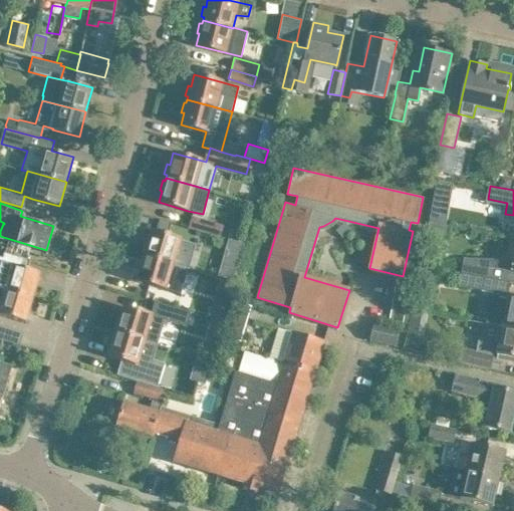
[(192,214),(188,226),(213,233),(217,221),(192,214)]
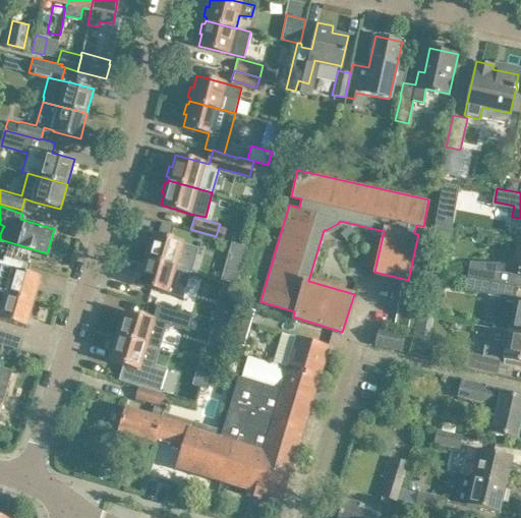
[(447,227),(445,237),(455,239),(457,229),(447,227)]
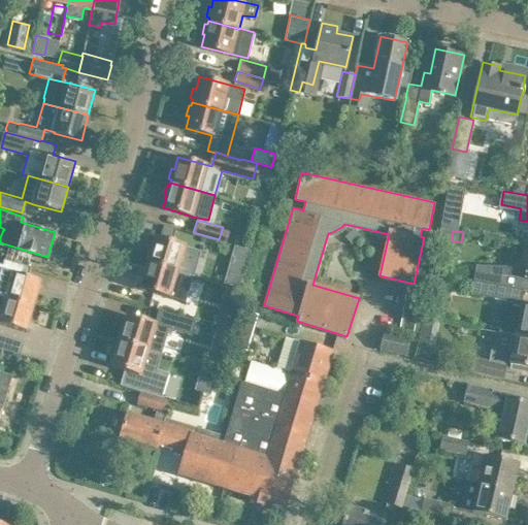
[(149,248),(146,258),(149,259),(147,262),(177,270),(177,271),(192,275),(199,250),(186,245),(156,236),(152,249),(149,248)]
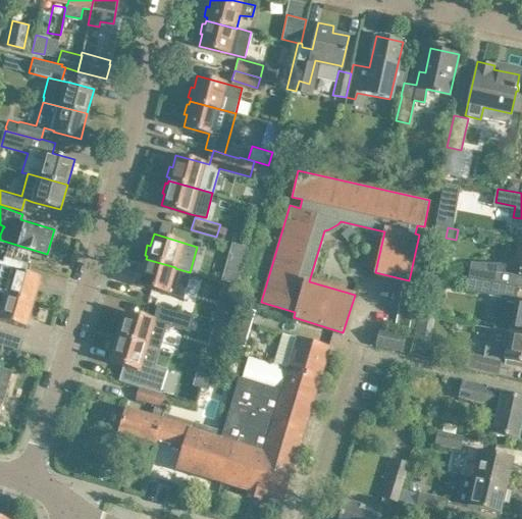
[(0,259),(0,290),(5,292),(5,294),(34,302),(41,276),(28,272),(31,263),(4,255),(2,260),(0,259)]
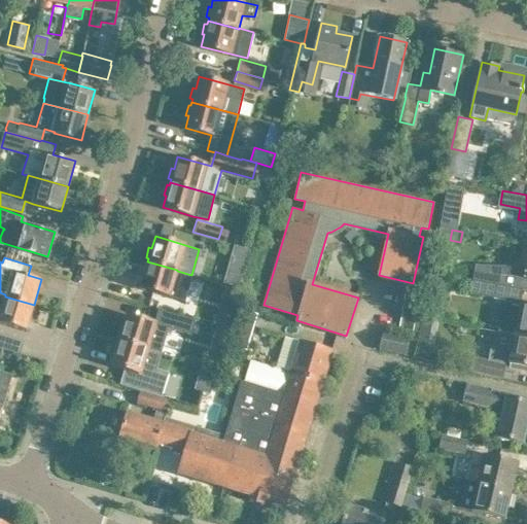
[(187,289),(191,275),(177,271),(177,270),(147,262),(146,265),(144,264),(141,274),(144,275),(140,286),(191,302),(195,291),(187,289)]
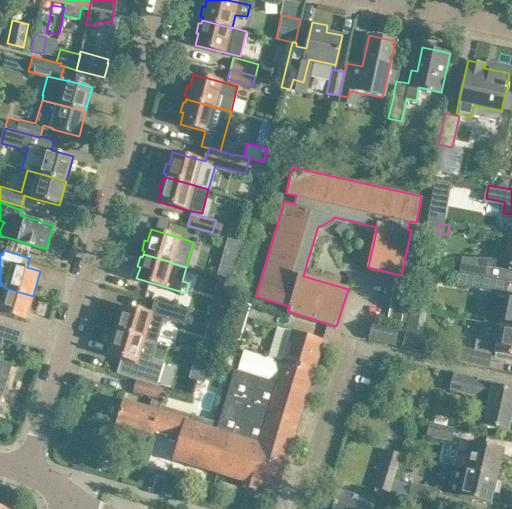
[(511,256),(511,258),(492,255),(490,264),(465,259),(462,272),(478,275),(507,280),(511,281),(511,256)]
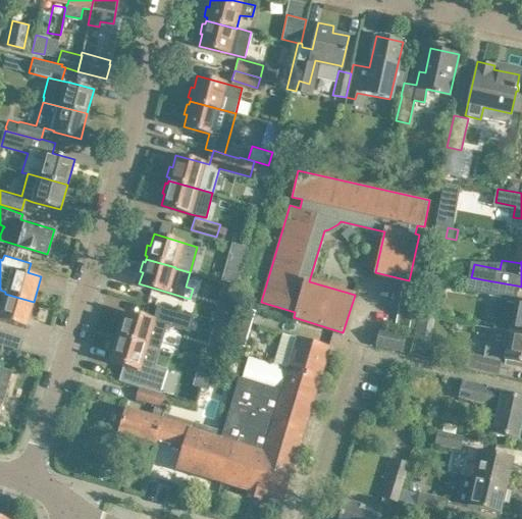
[(521,298),(515,297),(517,286),(487,280),(485,294),(513,299),(507,329),(521,331),(521,298)]
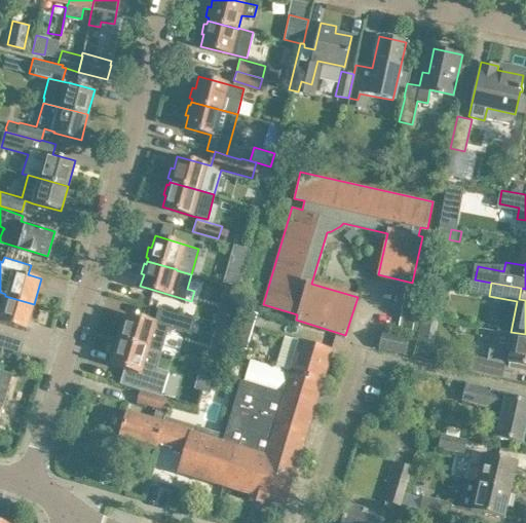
[(411,334),(419,293),(405,290),(397,331),(411,334)]
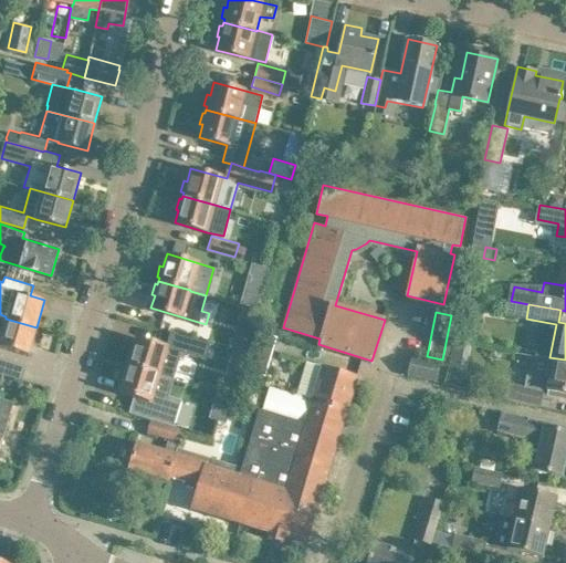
[(0,345),(28,354),(37,327),(6,319),(6,316),(0,314),(0,345)]
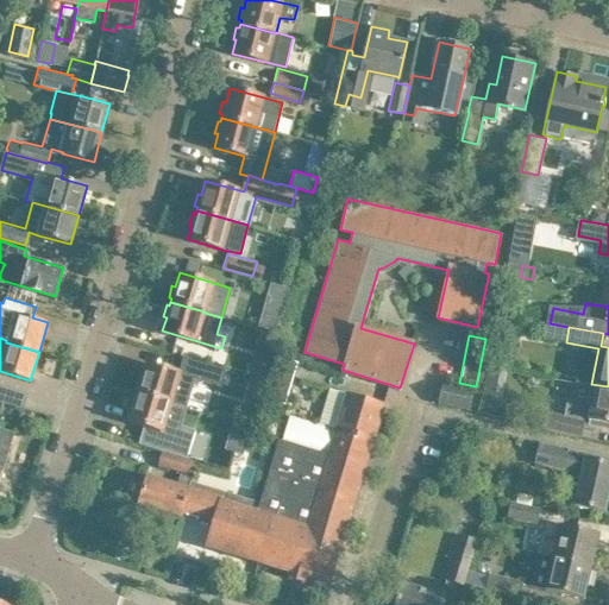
[(139,376),(136,388),(138,389),(138,391),(187,407),(196,378),(220,385),(225,369),(196,360),(183,355),(179,372),(146,363),(142,377),(139,376)]
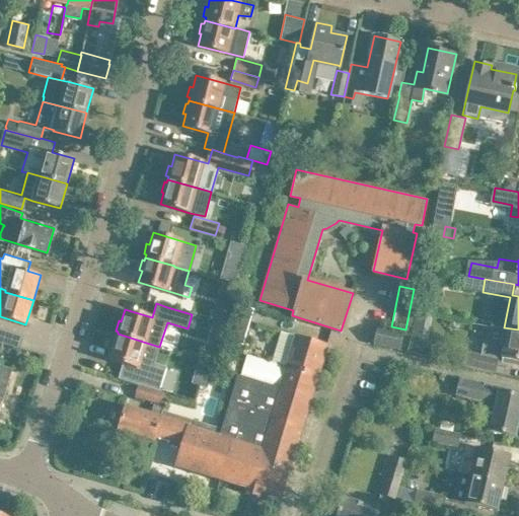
[(241,303),(231,336),(245,341),(255,307),(241,303)]
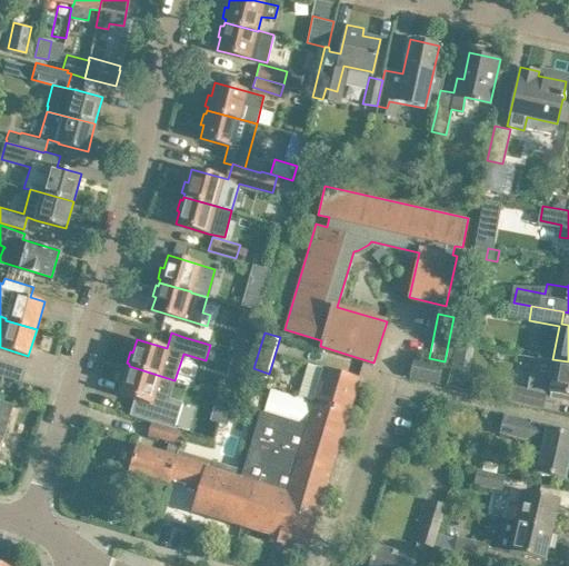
[(413,358),(409,376),(438,383),(442,365),(413,358)]
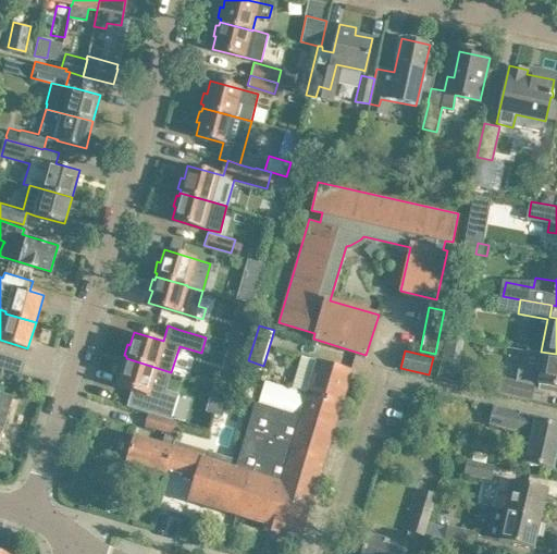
[(0,352),(0,374),(2,367),(21,372),(24,359),(0,352)]
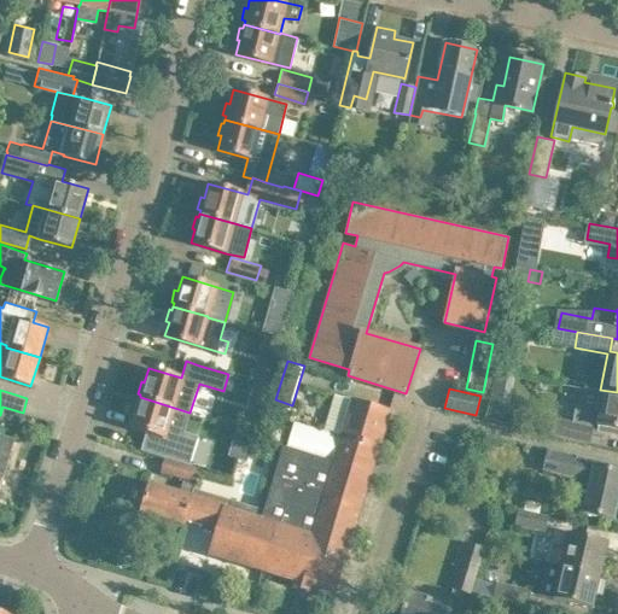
[(617,428),(617,392),(600,390),(596,409),(576,404),(572,421),(554,417),(551,433),(589,442),(593,428),(612,432),(613,427),(617,428)]
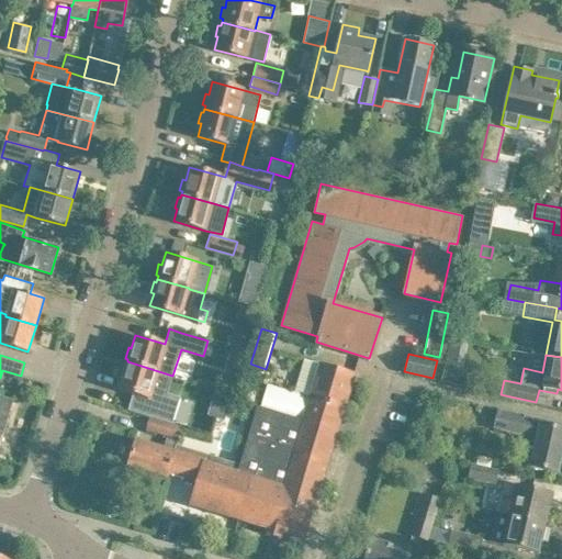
[(172,376),(127,361),(126,366),(123,365),(120,376),(123,377),(119,389),(133,393),(127,409),(150,416),(150,417),(173,424),(183,393),(169,389),(172,376)]
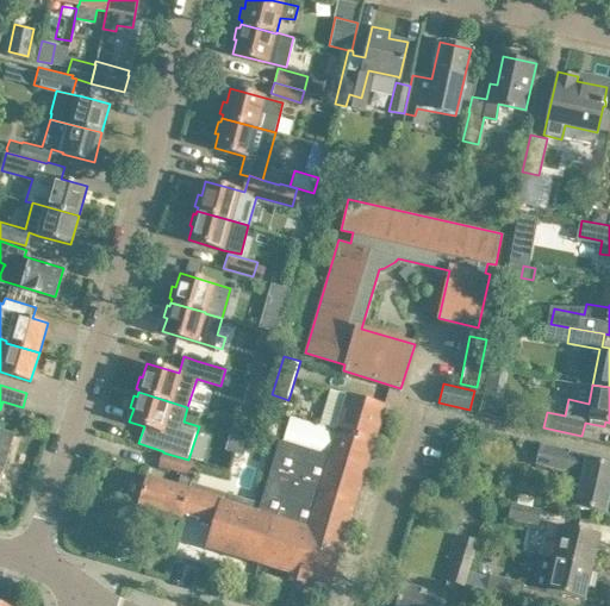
[(366,464),(385,405),(347,393),(334,437),(286,422),(280,439),(366,464)]
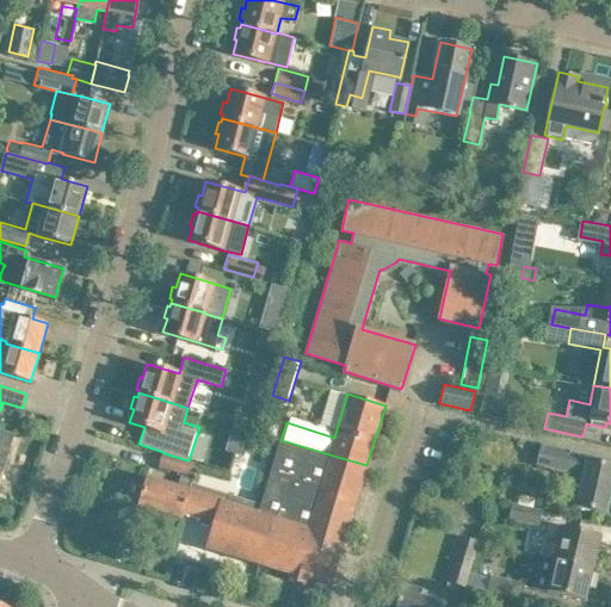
[(2,408),(0,421),(0,428),(13,431),(17,410),(2,408)]
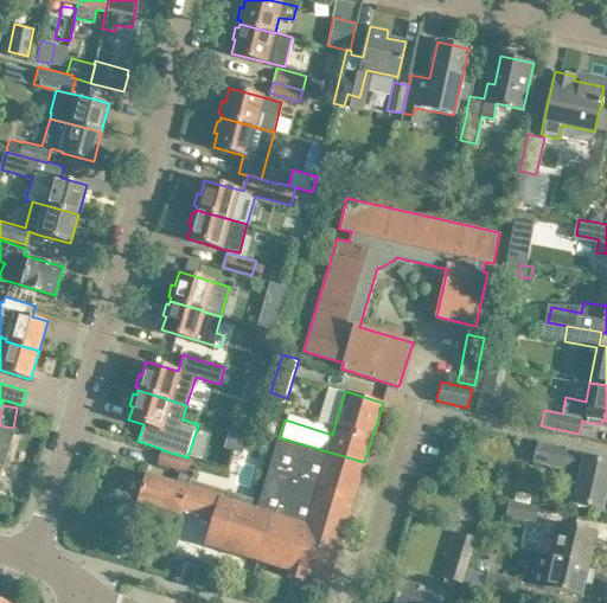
[(0,475),(13,430),(0,425),(0,475)]
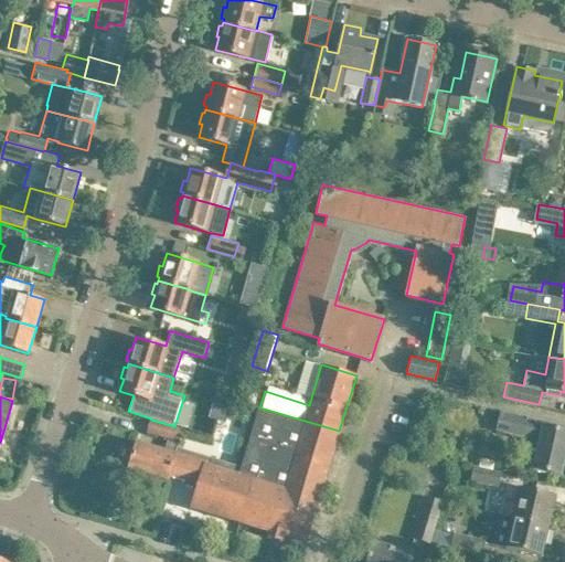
[(339,431),(259,407),(258,406),(241,465),(178,446),(169,476),(199,484),(192,506),(269,529),(268,536),(281,540),(284,533),(307,540),(339,431)]
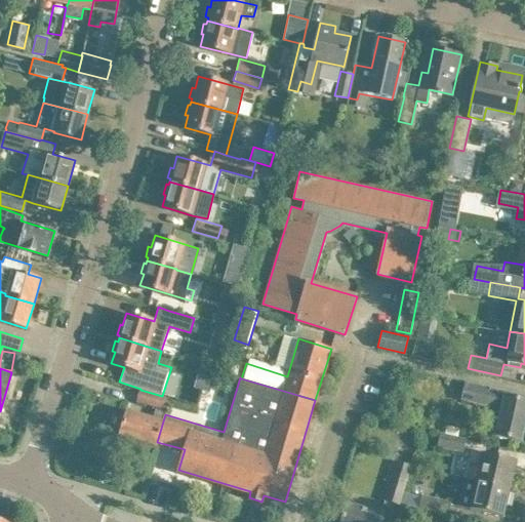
[(524,395),(507,391),(465,382),(460,398),(501,407),(495,434),(521,440),(524,422),(524,395)]
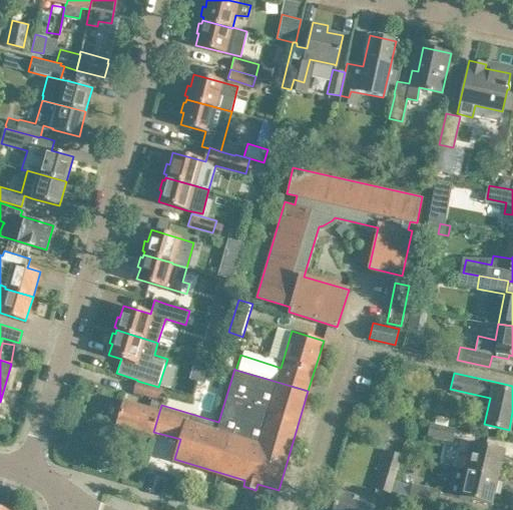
[(153,432),(161,405),(166,389),(158,387),(137,381),(134,390),(152,396),(148,409),(123,401),(116,424),(152,435),(153,432)]
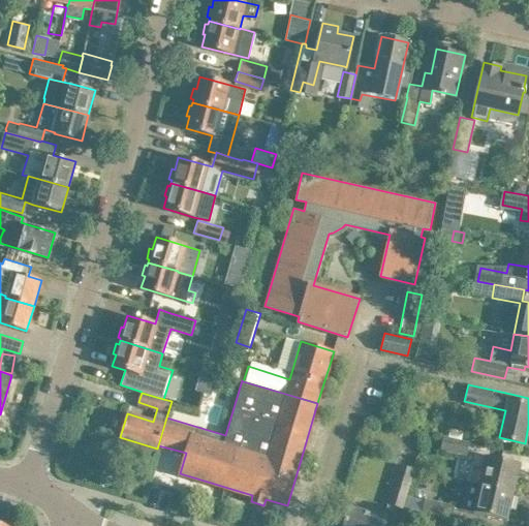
[(448,424),(445,433),(467,439),(470,430),(448,424)]
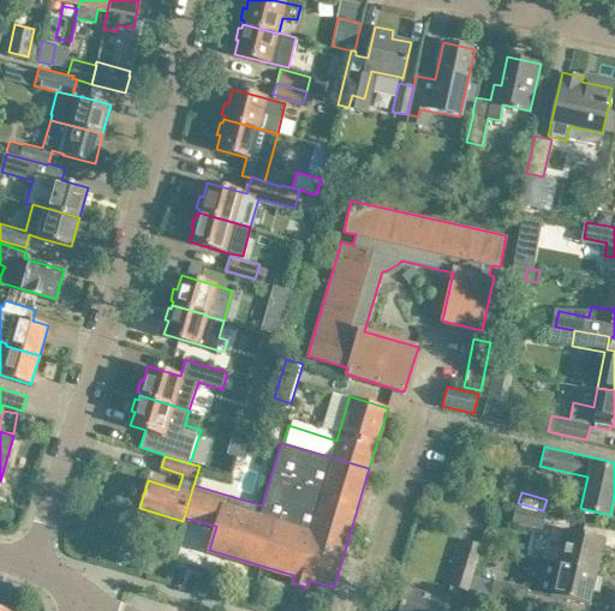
[(547,513),(536,510),(515,505),(514,511),(499,507),(495,519),(511,522),(511,520),(543,527),(547,513)]
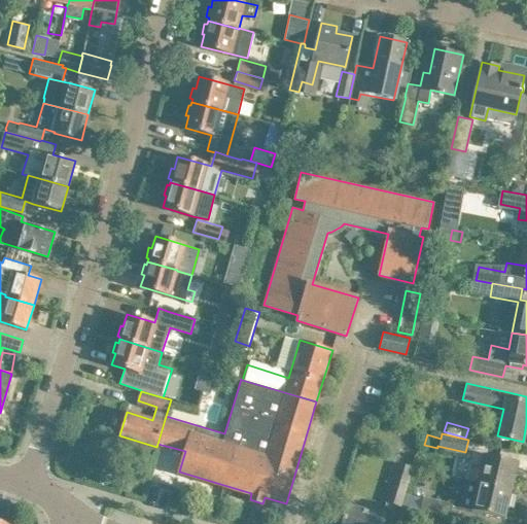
[(512,490),(518,461),(473,451),(470,463),(481,465),(478,482),(512,490)]
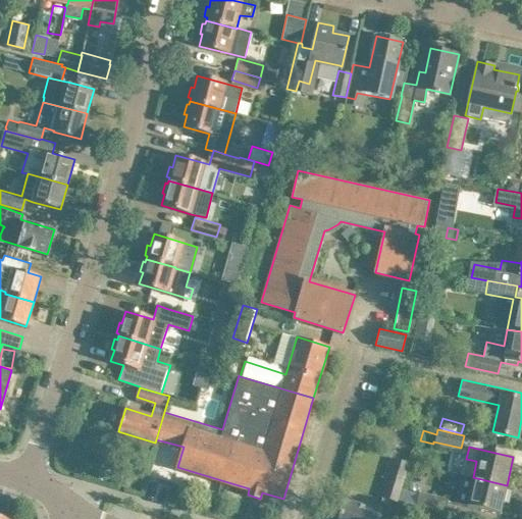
[(395,457),(382,496),(397,500),(408,461),(395,457)]
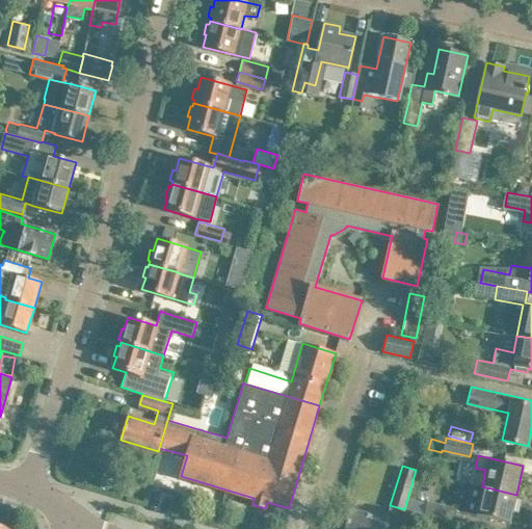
[(510,523),(516,495),(482,486),(478,502),(468,500),(464,512),(510,523)]
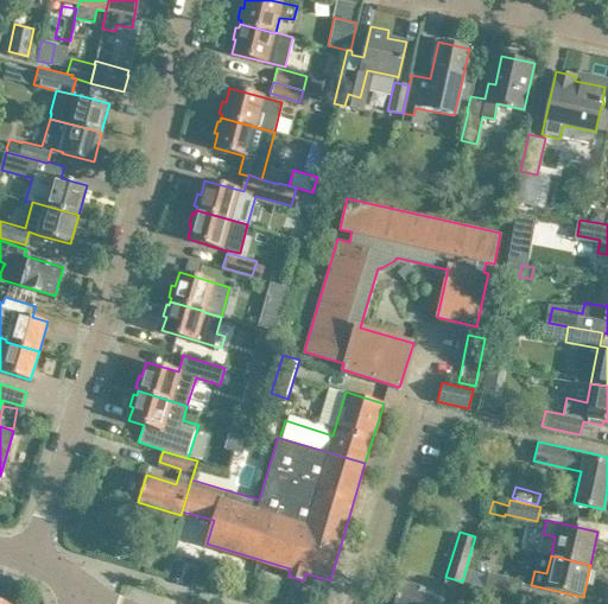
[(472,570),(468,582),(479,585),(483,586),(487,573),(472,570)]
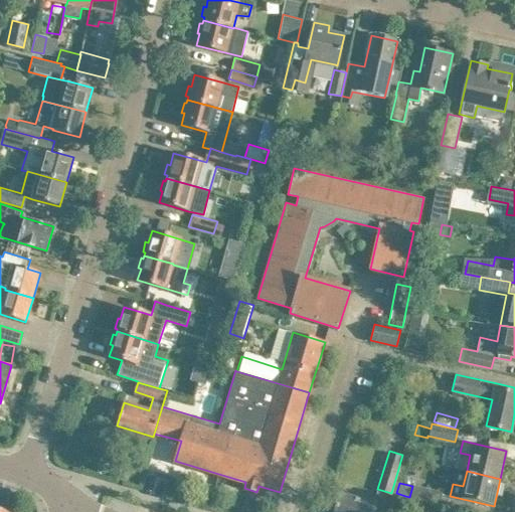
[(413,484),(413,485),(410,497),(440,504),(443,491),(413,484)]
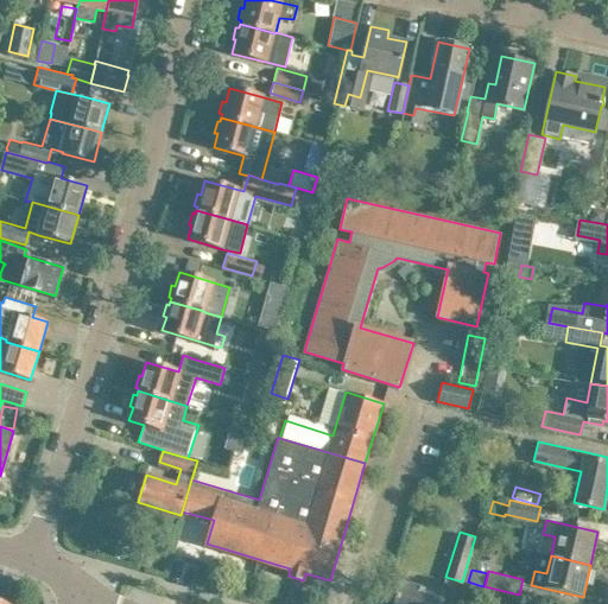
[(473,603),(475,598),(479,585),(468,582),(464,580),(457,603),(473,603)]
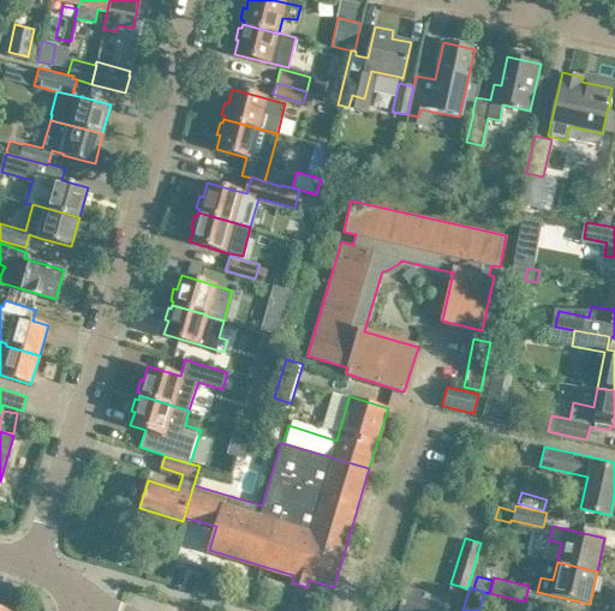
[(446,610),(449,601),(406,588),(399,610),(446,610)]
